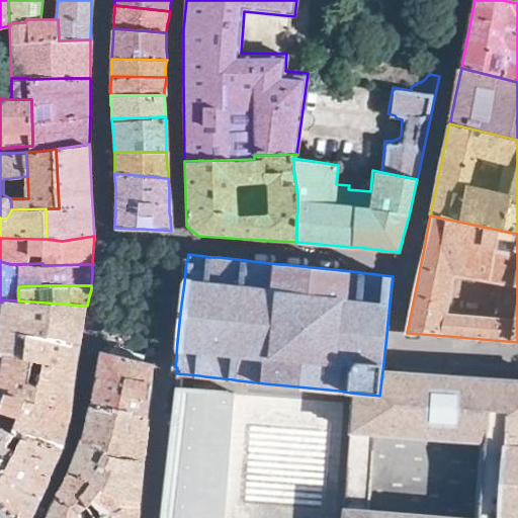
[(0,352),(7,353),(13,353),(13,331),(29,333),(80,341),(84,323),(87,306),(18,300),(2,299),(2,303),(0,321),(0,352)]
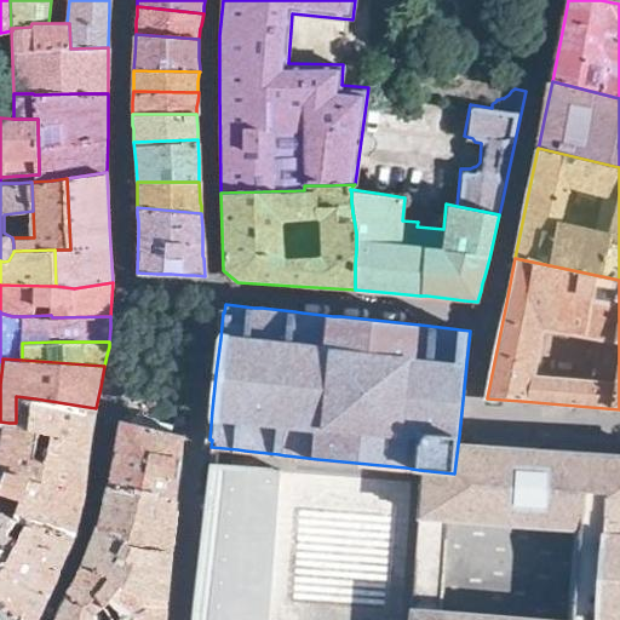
[(28,520),(75,534),(84,494),(87,468),(95,414),(96,408),(35,399),(33,425),(38,429),(52,431),(46,458),(46,481),(29,482),(19,498),(15,517),(16,518),(27,521),(28,520)]
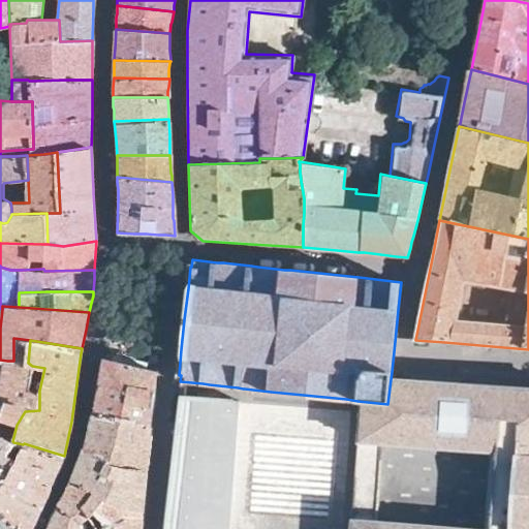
[(94,412),(152,425),(155,391),(155,390),(157,371),(131,366),(104,360),(100,380),(100,381),(95,404),(94,412)]
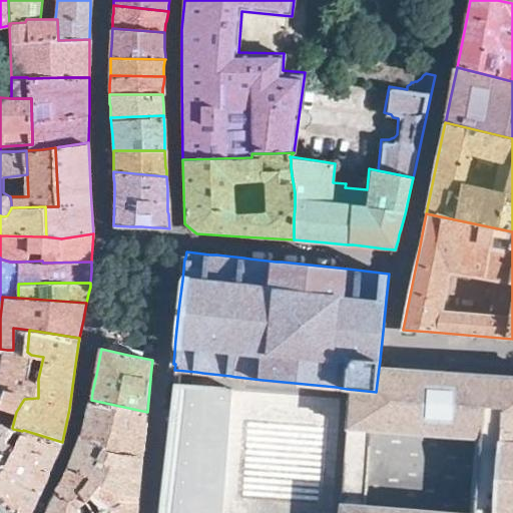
[(13,350),(7,350),(1,362),(0,371),(0,386),(24,399),(38,398),(38,379),(28,377),(31,355),(27,352),(13,350)]
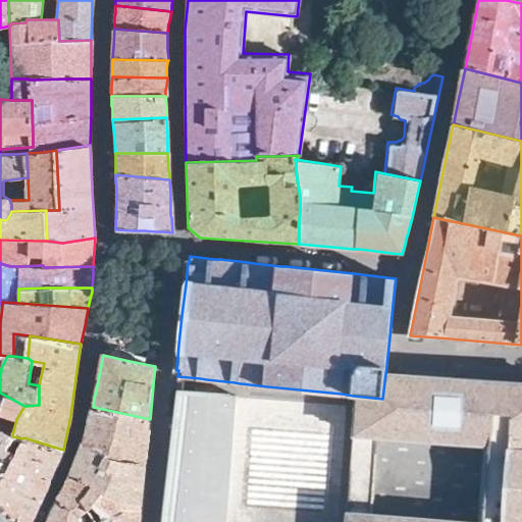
[(521,521),(521,386),(479,383),(425,378),(385,374),(382,399),(353,396),(350,437),(353,437),(350,475),(348,510),(344,510),(343,521),(521,521)]
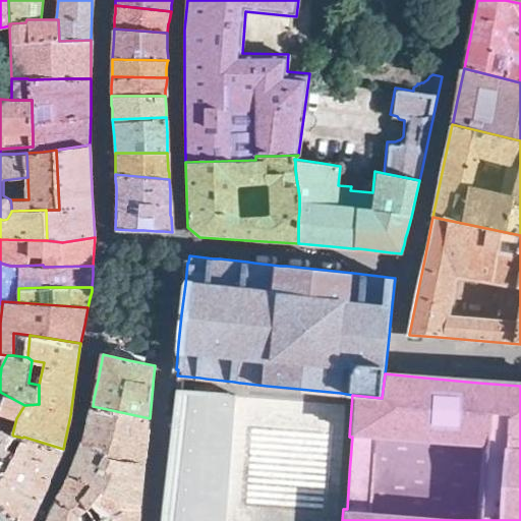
[(229,520),(238,393),(176,387),(166,480),(161,520),(229,520)]
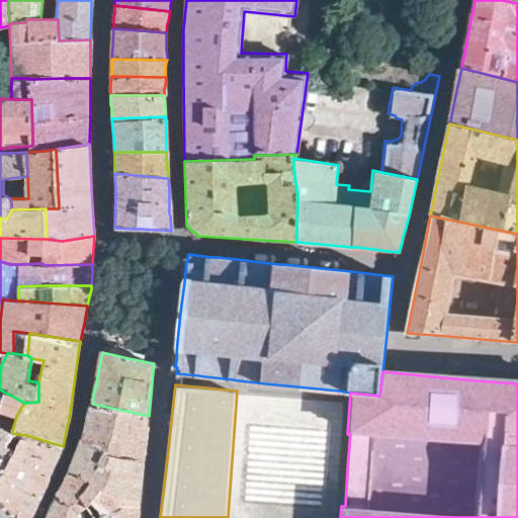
[(0,410),(16,416),(24,403),(0,390),(0,410)]
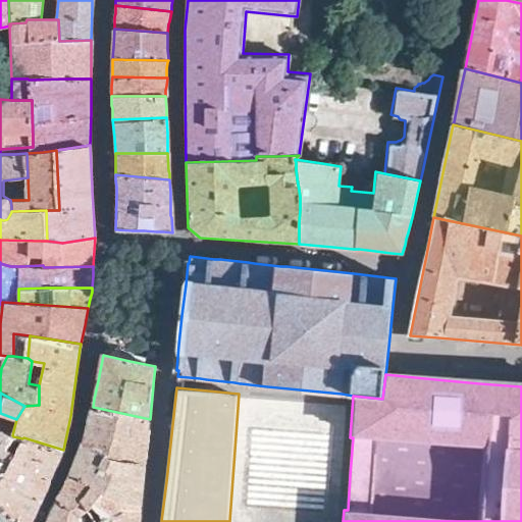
[(84,436),(81,442),(90,446),(93,447),(100,451),(112,457),(118,461),(135,463),(146,464),(148,438),(150,419),(93,407),(88,421),(88,423),(84,436)]
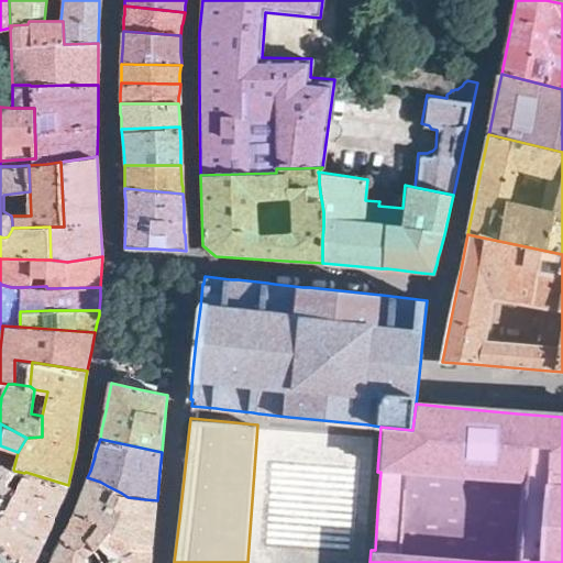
[(0,562),(34,562),(35,561),(54,519),(67,489),(68,485),(25,472),(24,473),(17,488),(8,483),(14,471),(13,470),(0,463),(0,562)]
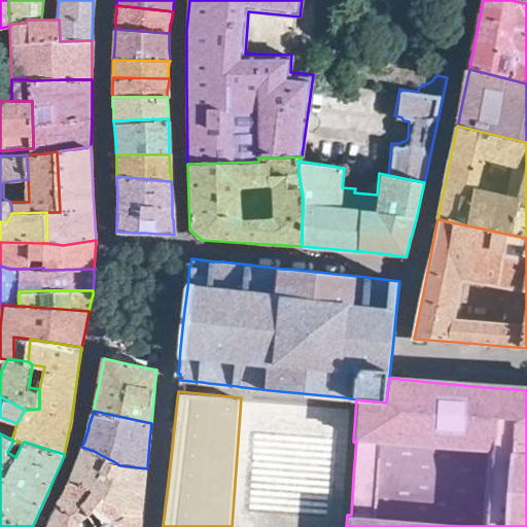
[(74,473),(72,478),(104,495),(109,498),(114,500),(119,502),(124,504),(134,506),(143,507),(145,490),(147,468),(136,467),(119,465),(113,461),(101,455),(94,451),(91,450),(81,447),(78,459),(77,462),(74,473)]
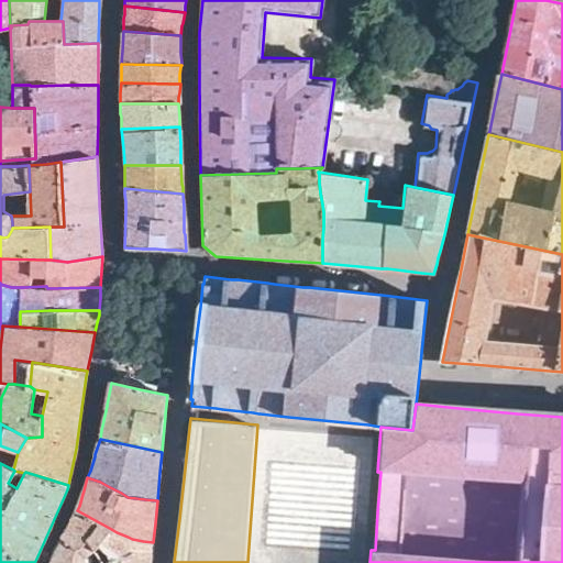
[(70,525),(64,539),(74,548),(89,538),(96,549),(102,560),(129,551),(152,552),(153,547),(153,542),(143,541),(132,539),(128,537),(122,534),(117,532),(111,529),(77,510),(72,521),(70,525)]
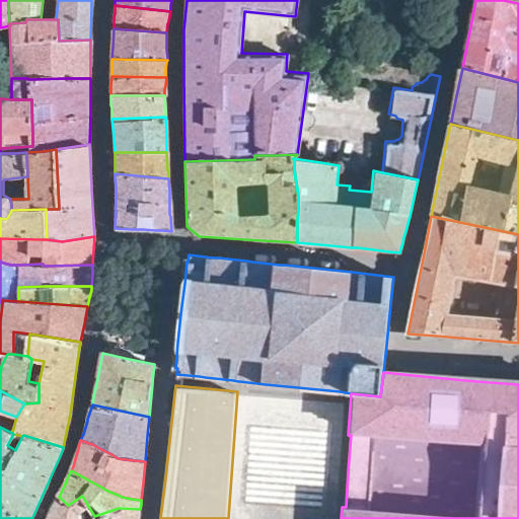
[(139,518),(140,509),(119,508),(94,516),(95,518),(77,518),(79,512),(88,506),(82,496),(68,505),(59,497),(50,513),(47,518),(139,518)]
